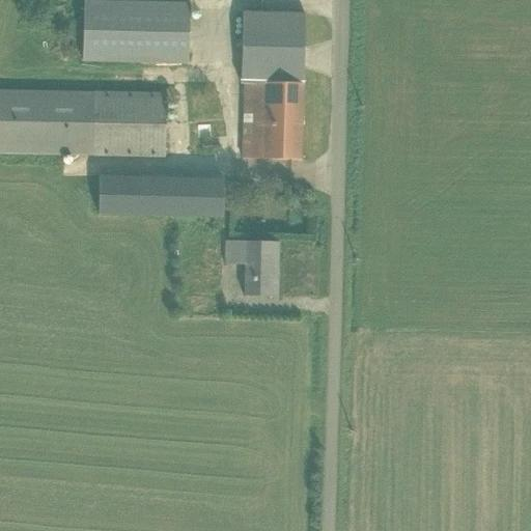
[(187,2),(82,2),(82,62),(187,62),(187,2)]
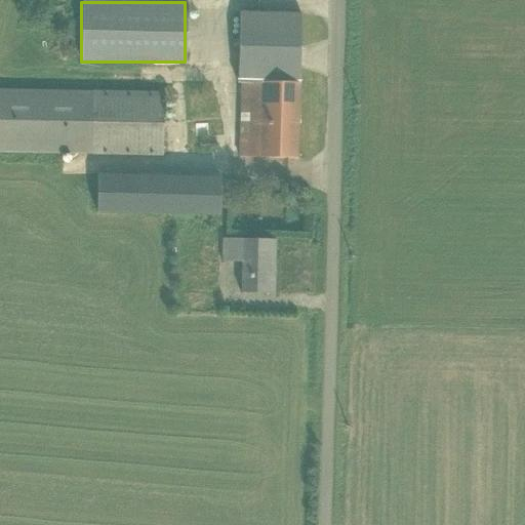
[(301,12),(240,11),(240,154),(300,154),(301,12)]
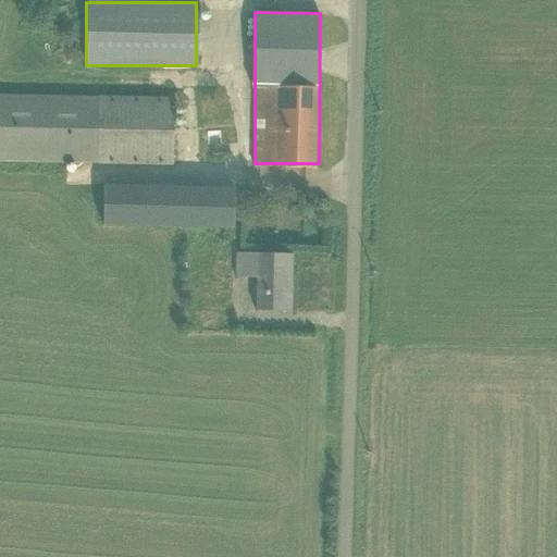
[(170,96),(0,95),(0,163),(170,164),(170,96)]
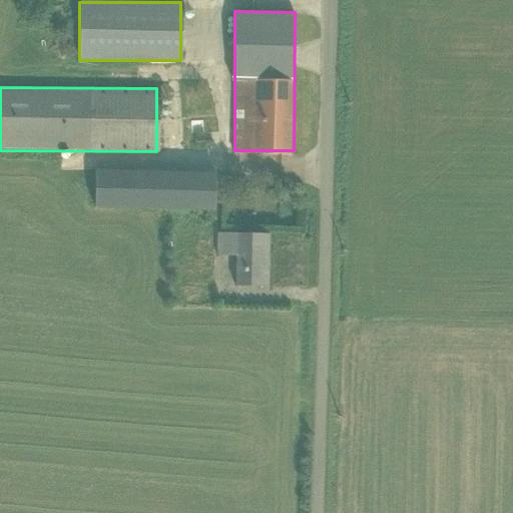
[(215,170),(143,169),(143,196),(214,197),(215,170)]
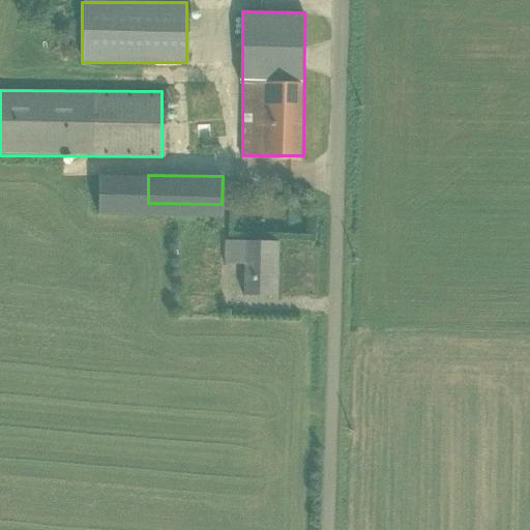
[(276,295),(275,242),(224,242),(224,268),(241,268),(242,295),(276,295)]
